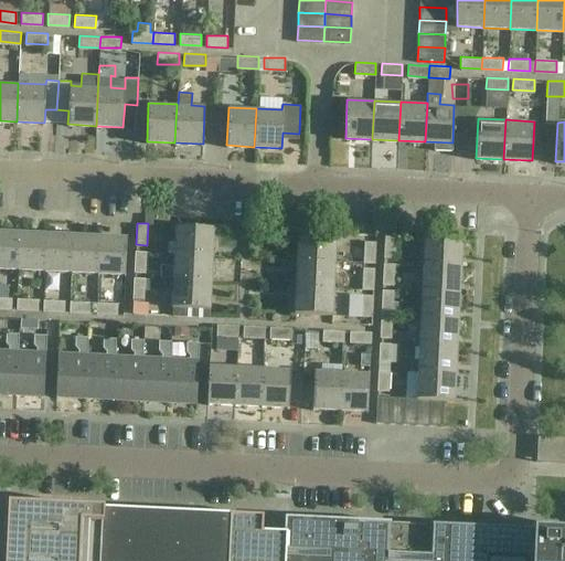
[(213,255),(214,226),(176,224),(174,253),(213,255)]
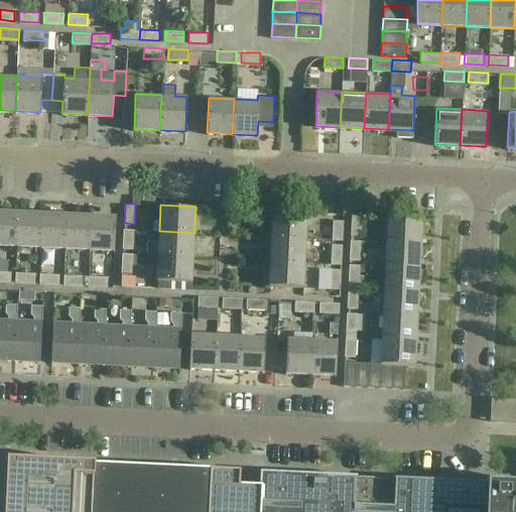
[(18,210),(0,209),(0,244),(17,245),(18,210)]
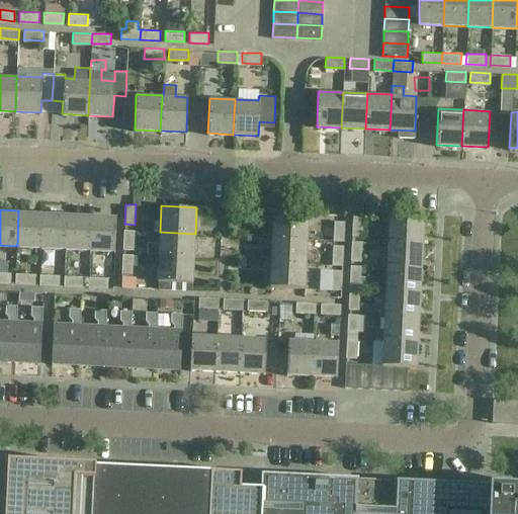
[(17,246),(41,248),(42,211),(18,210),(17,246)]
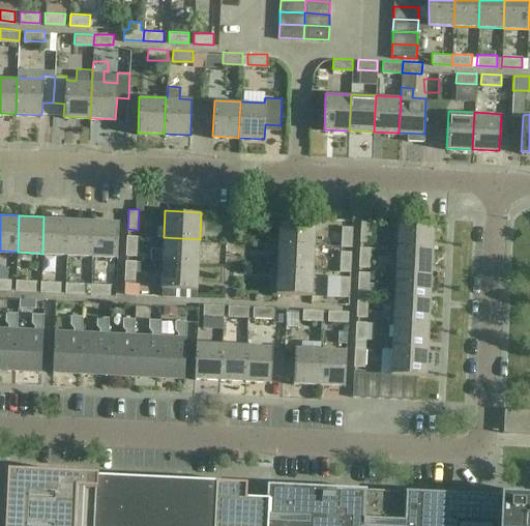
[(42,254),(67,255),(68,218),(43,216),(42,254)]
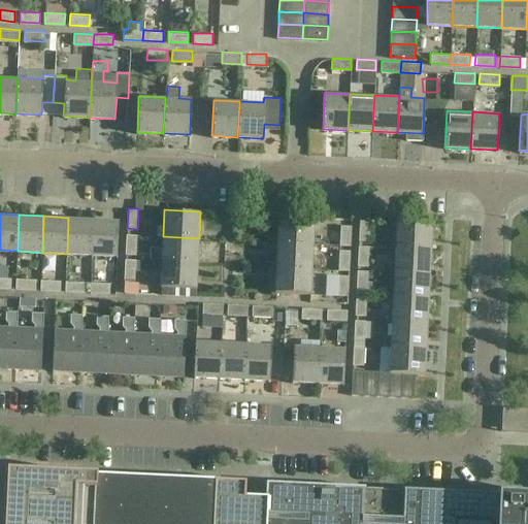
[(314,242),(315,217),(278,216),(277,240),(314,242)]
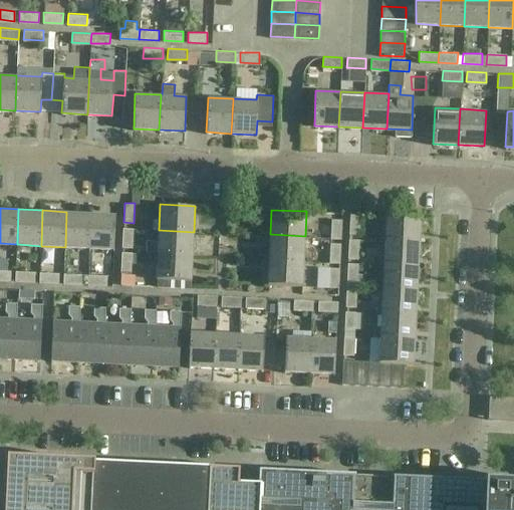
[(65,247),(89,248),(90,213),(66,212),(65,247)]
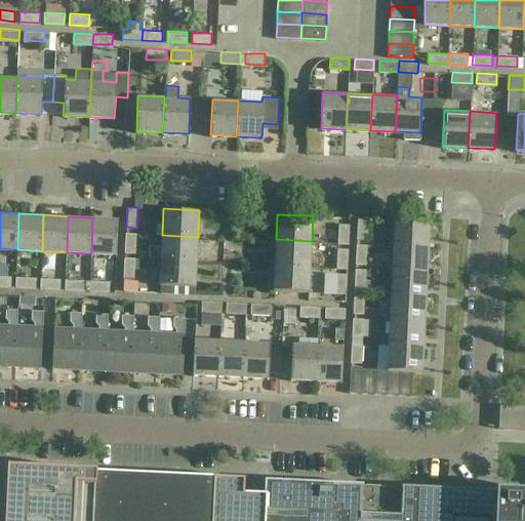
[(91,253),(116,254),(118,218),(92,217),(91,253)]
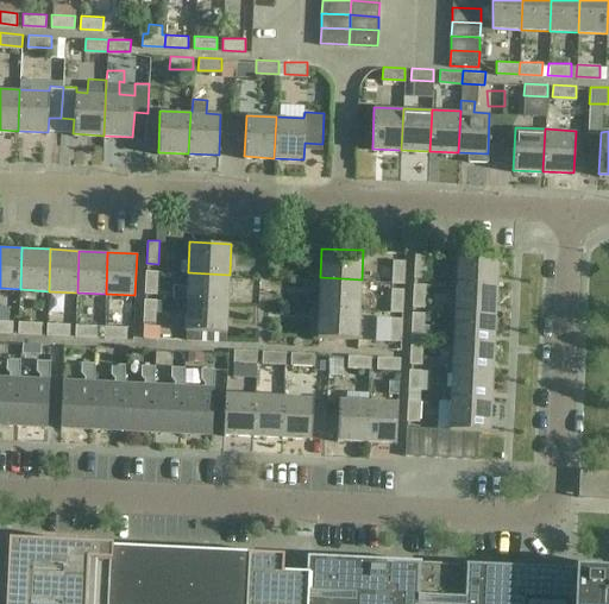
[(414,253),(413,276),(426,277),(427,253),(414,253)]
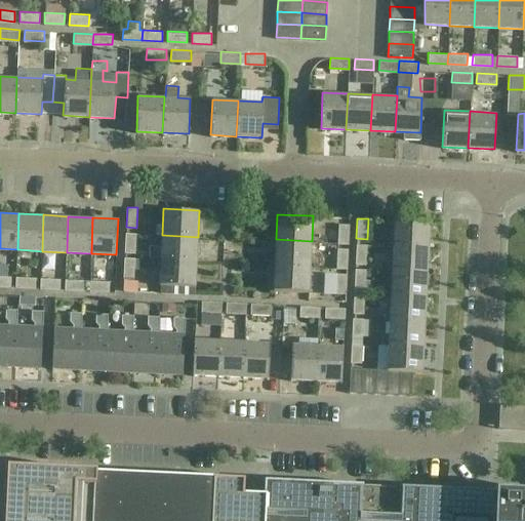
[(394,219),(393,245),(429,247),(431,222),(394,219)]
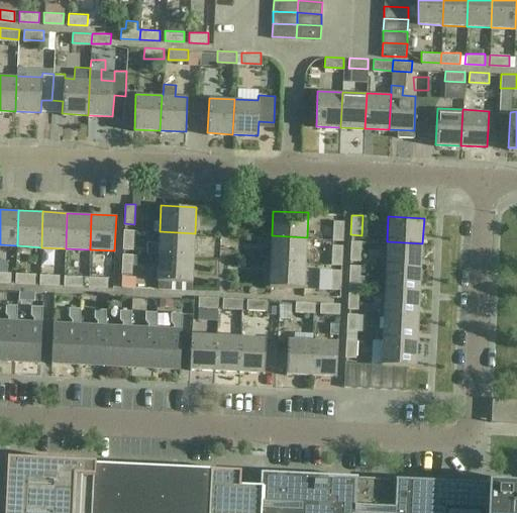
[(343,239),(344,220),(333,219),(332,239),(343,239)]
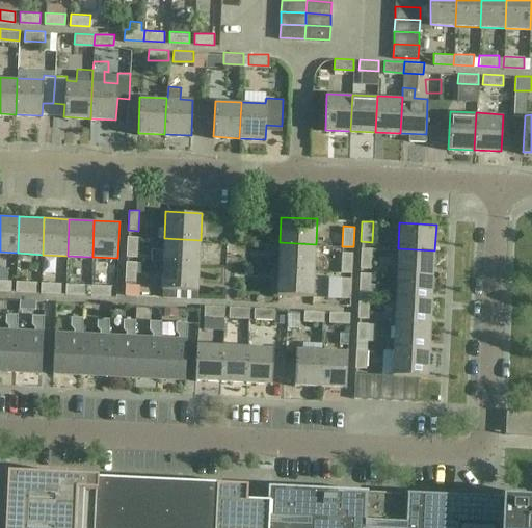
[(138,236),(127,236),(126,256),(137,256),(138,236)]
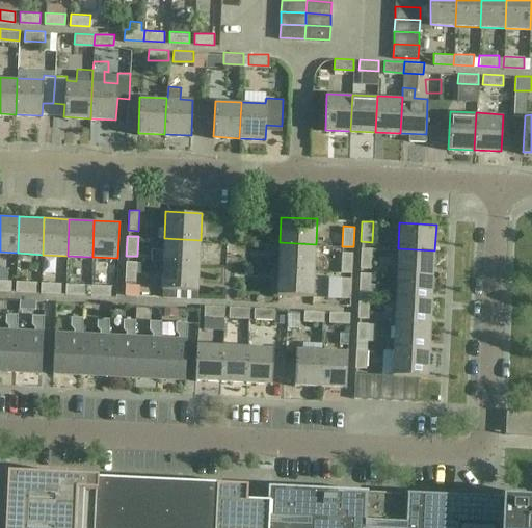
[(200,264),(201,240),(164,238),(163,262),(200,264)]
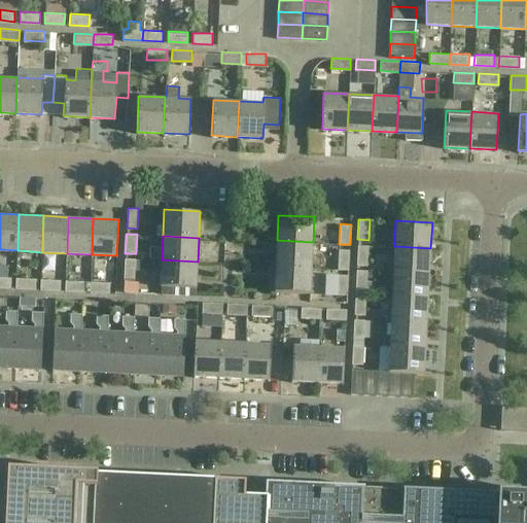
[(313,242),(277,240),(276,265),(312,267),(313,242)]
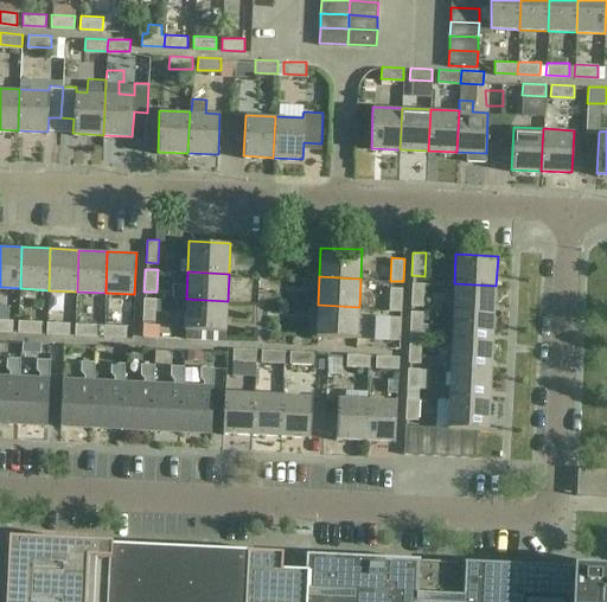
[(425,282),(411,282),(410,305),(423,306),(425,282)]
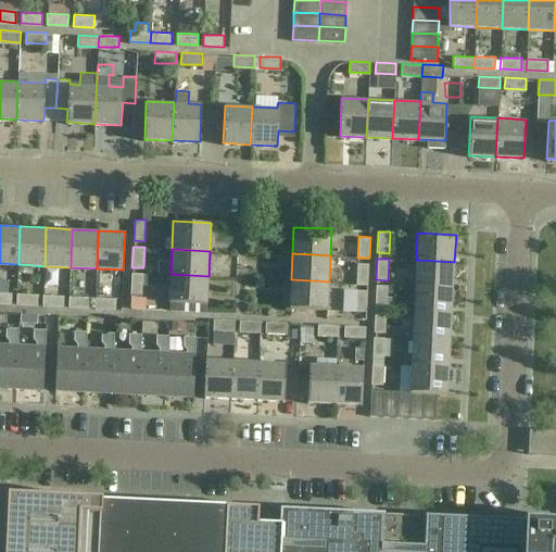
[(453,288),(454,262),(416,260),(415,286),(453,288)]
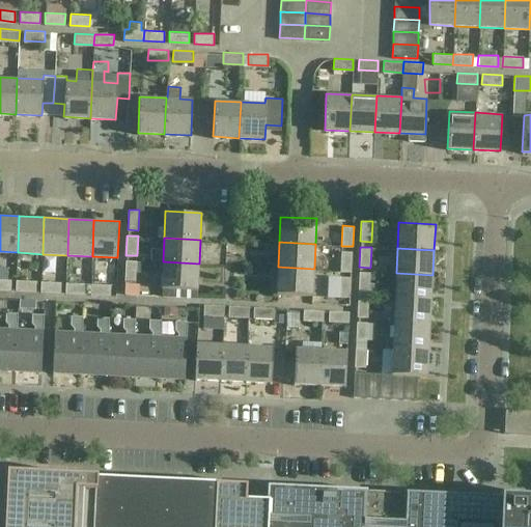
[(341,271),(352,271),(353,251),(341,250),(341,271)]
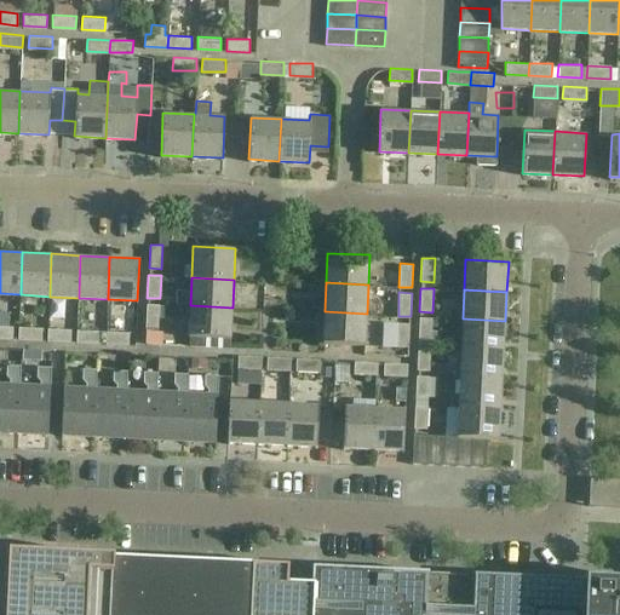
[(147,304),(145,327),(159,327),(160,304),(147,304)]
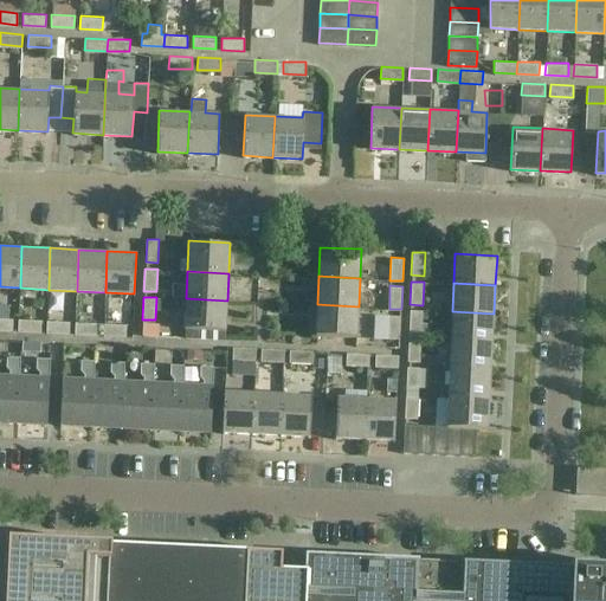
[(226,330),(227,301),(186,298),(184,328),(226,330)]
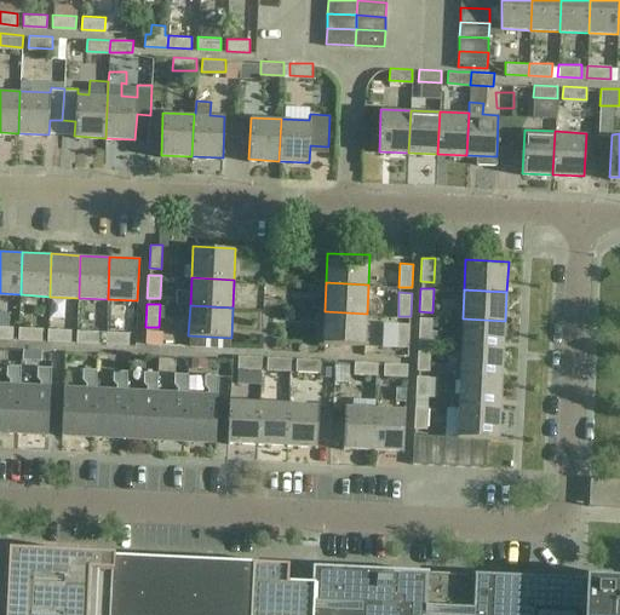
[(366,344),(367,314),(325,311),(323,342),(366,344)]
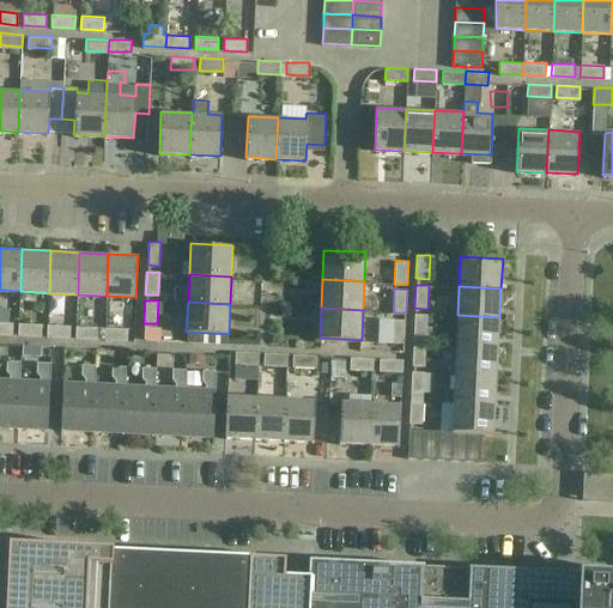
[(426,314),(414,312),(413,336),(426,336),(426,314)]
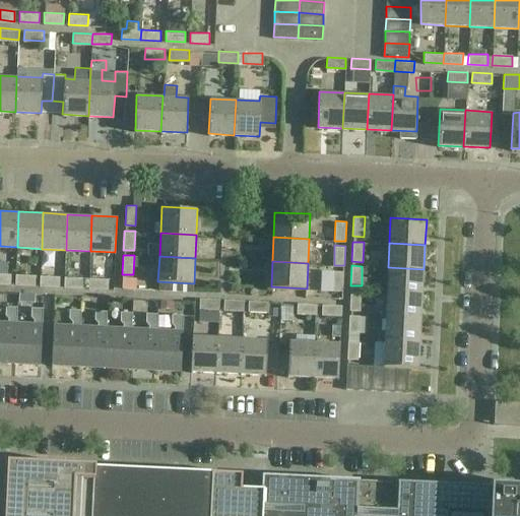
[(388,267),(386,292),(423,294),(424,269),(388,267)]
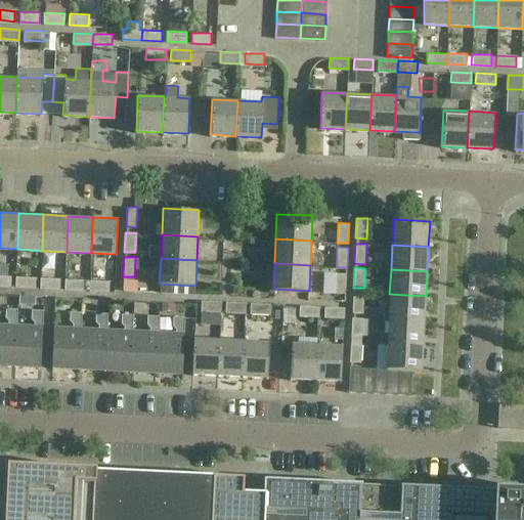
[(346,292),(347,272),(336,272),(335,292),(346,292)]
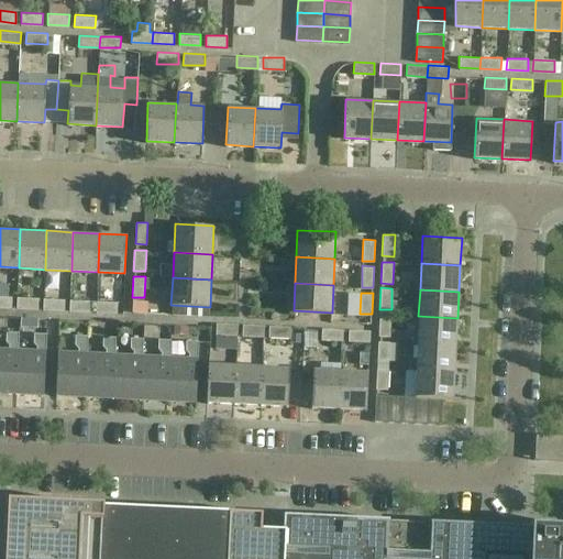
[(0,306),(11,307),(12,296),(0,295),(0,306)]
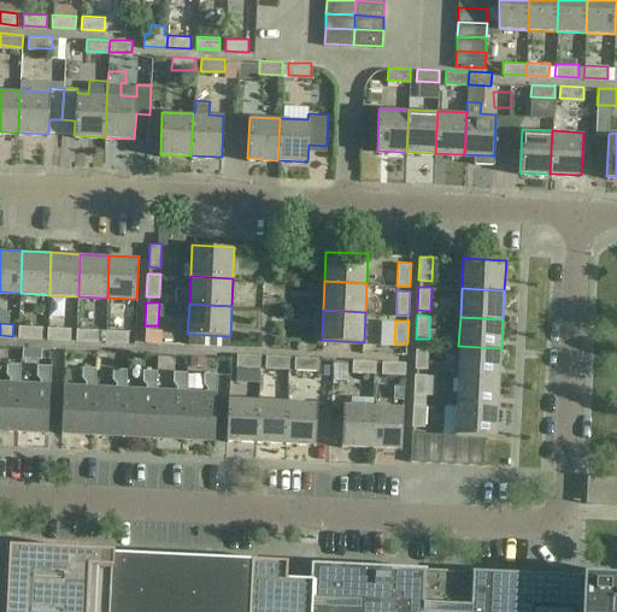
[(18,336),(41,337),(42,325),(18,324),(18,336)]
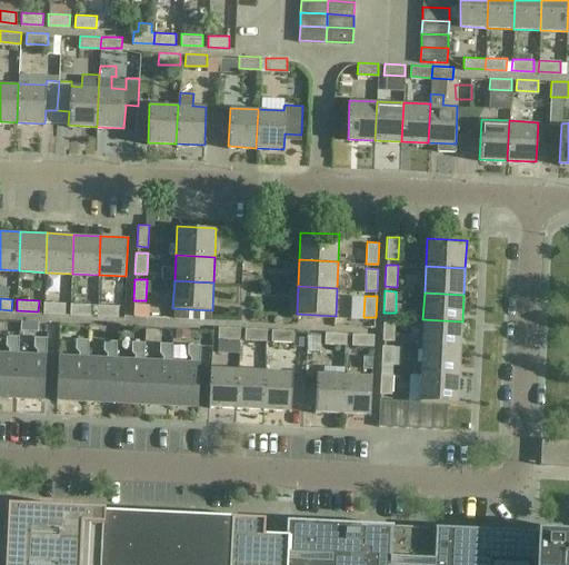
[(45,301),(43,311),(66,313),(66,303),(45,301)]
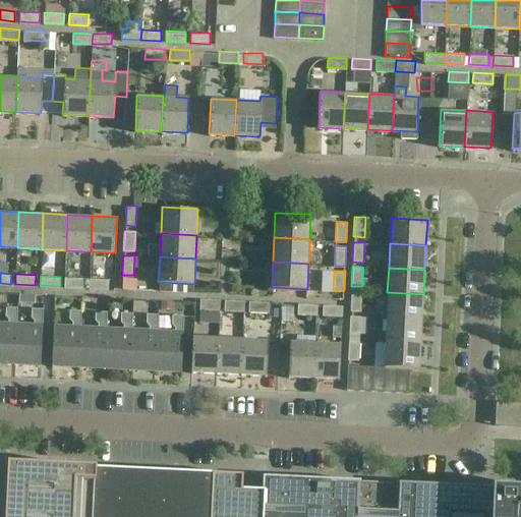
[(64,277),(64,287),(83,288),(84,278),(64,277)]
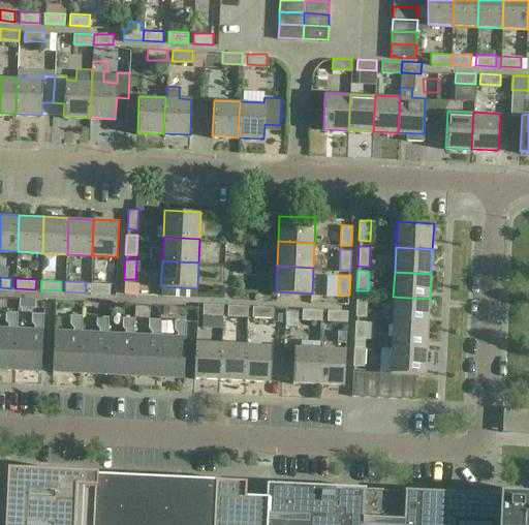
[(90,292),(110,294),(111,283),(90,282),(90,292)]
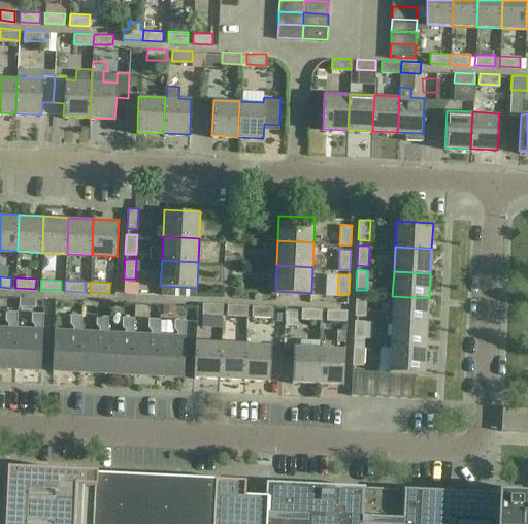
[(366,295),(356,295),(355,315),(365,316),(366,295)]
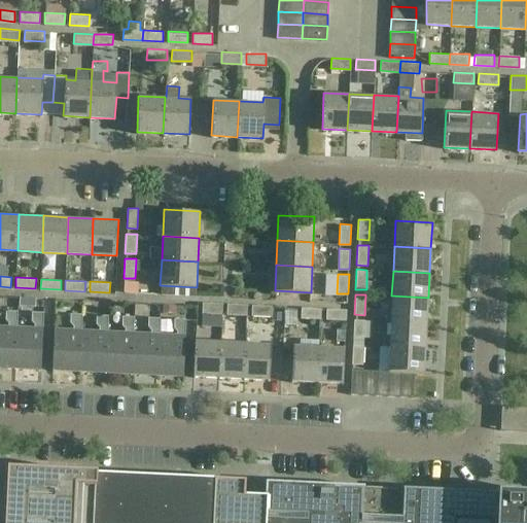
[(427,322),(428,298),(391,295),(391,320),(427,322)]
